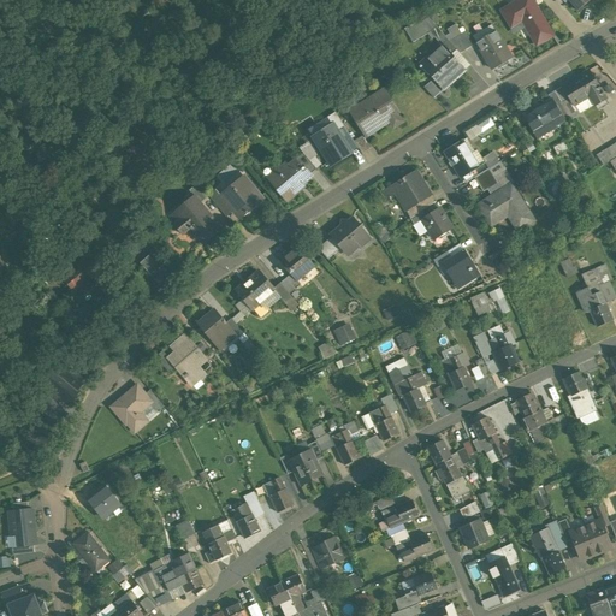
[(554,36),(531,0),(519,0),(502,11),(511,28),(522,22),(537,46),(554,36)]
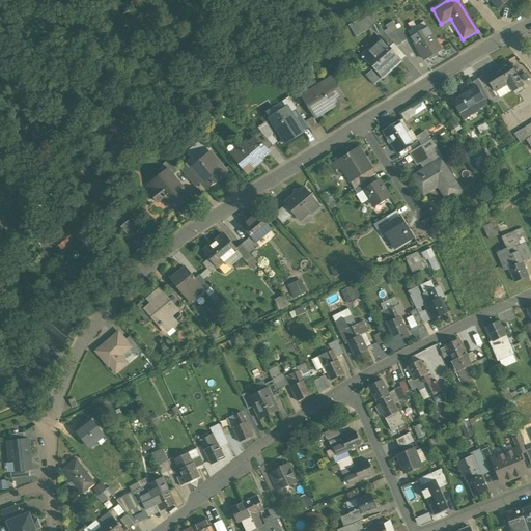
[(488,0),(498,9),(508,0),(488,0)]
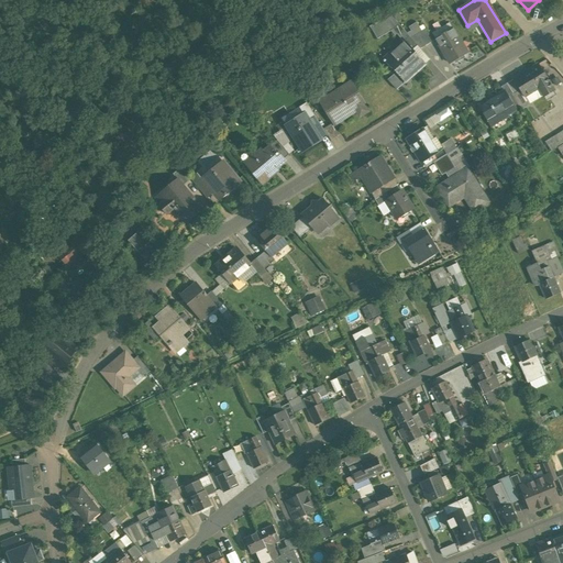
[(390,13),(368,25),(375,37),(397,25),(390,13)]
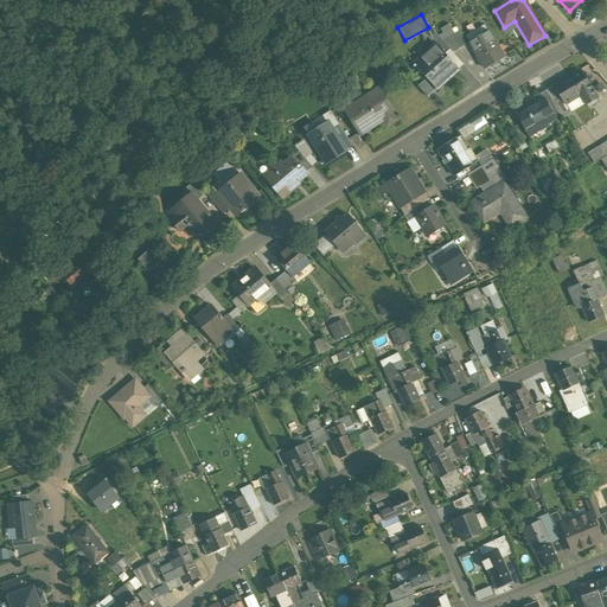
[(467,39),(485,30),(483,24),(465,34),(467,39)]
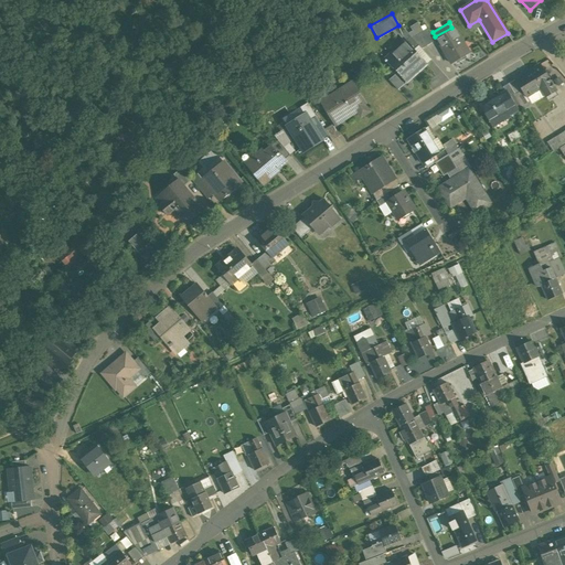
[(409,34),(401,24),(394,30),(403,40),(409,34)]
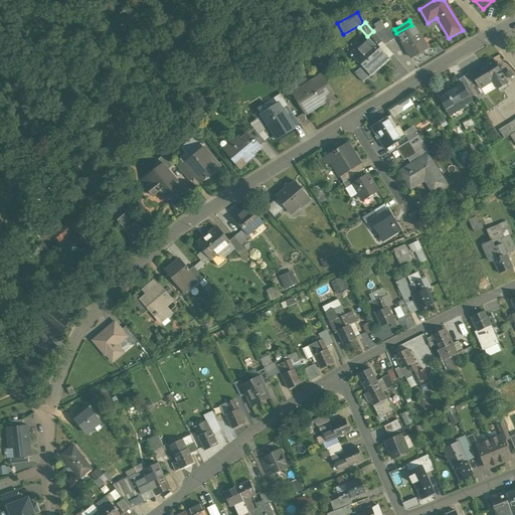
[(414,26),(398,36),(411,58),(427,49),(414,26)]
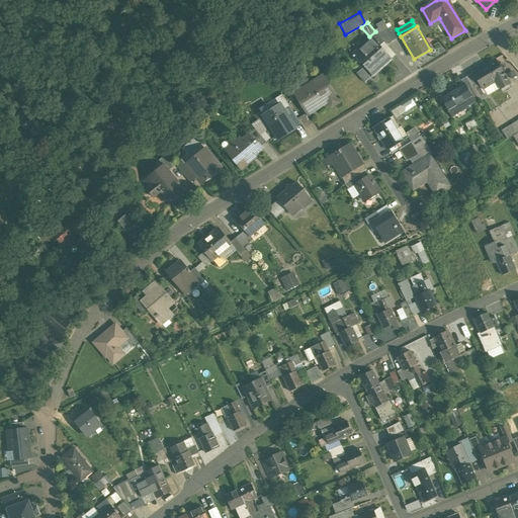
[(399,38),(392,27),(385,30),(393,41),(399,38)]
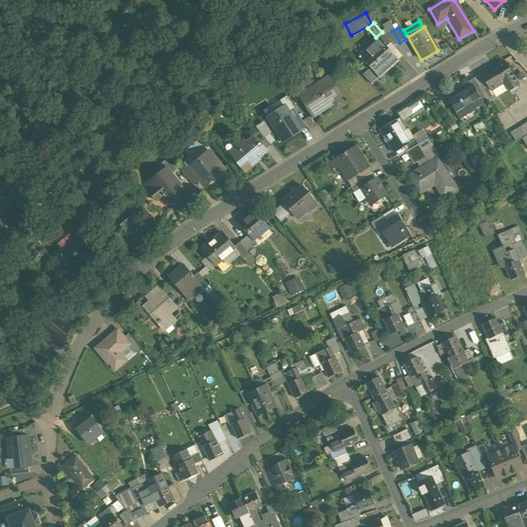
[(392,31),(385,36),(391,43),(393,46),(399,42),(392,31)]
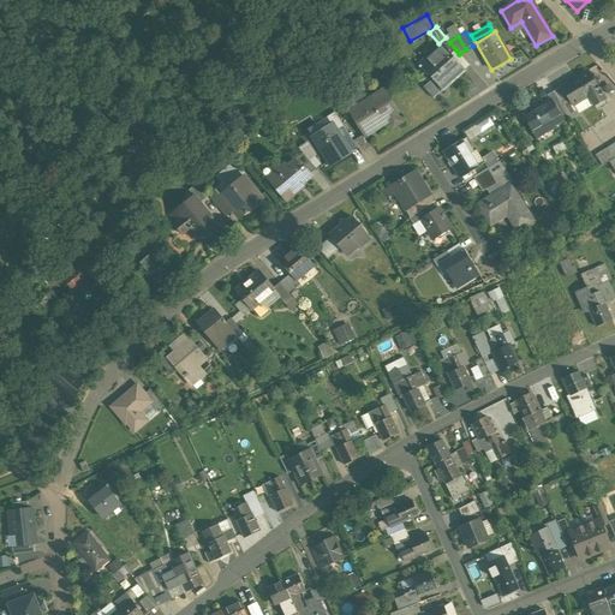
[(449,42),(446,37),(439,43),(441,46),(451,55),(457,51),(449,42)]
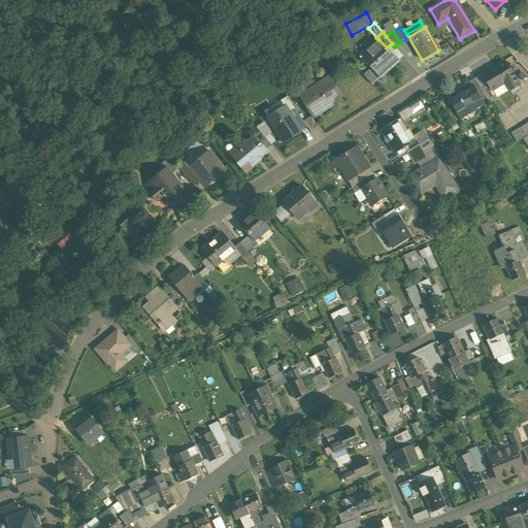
[(387,47),(378,39),(366,51),(373,59),(368,64),(381,77),(398,61),(387,47)]
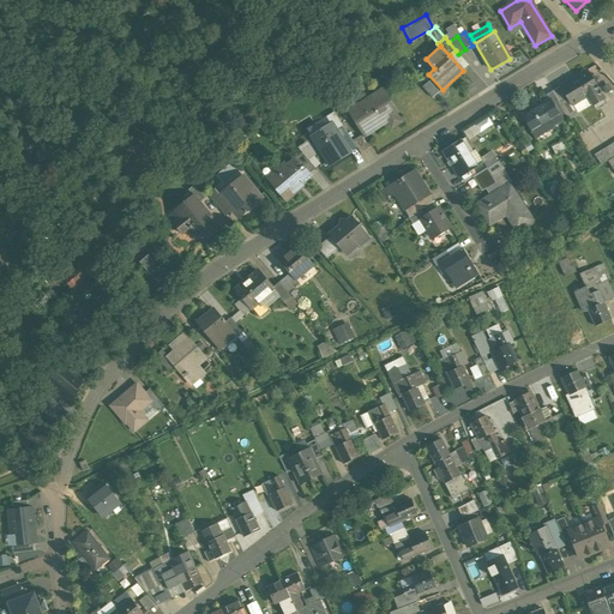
[(587,71),(576,77),(561,86),(569,98),(572,106),(588,97),(593,104),(603,97),(587,71)]
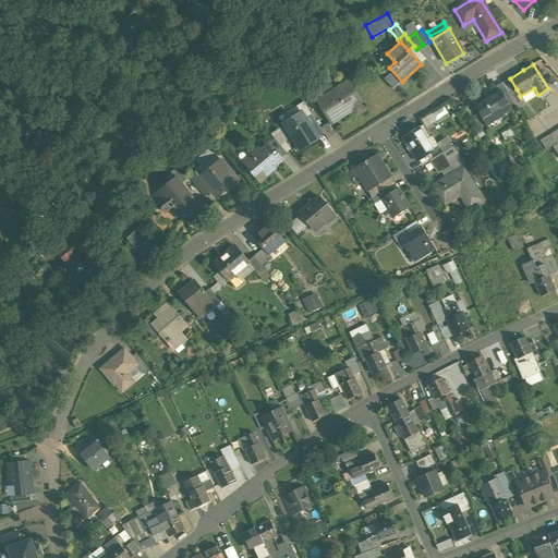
[(392,88),(398,83),(388,72),(383,79),(392,88)]
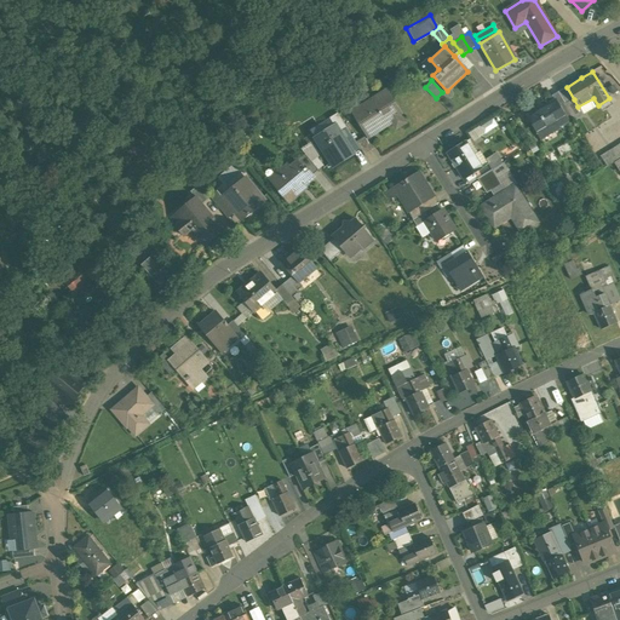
[(567,87),(558,92),(564,104),(566,104),(574,99),(567,87)]
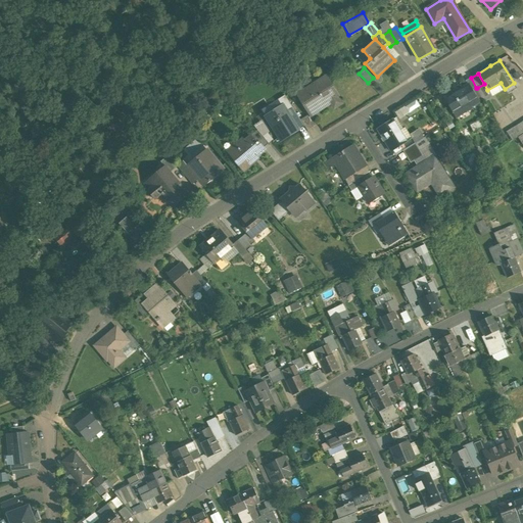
[(320,86),(299,99),(306,110),(310,108),(314,114),(321,109),(320,107),(329,101),(334,109),(342,104),(338,98),(339,98),(326,77),(317,82),(320,86)]
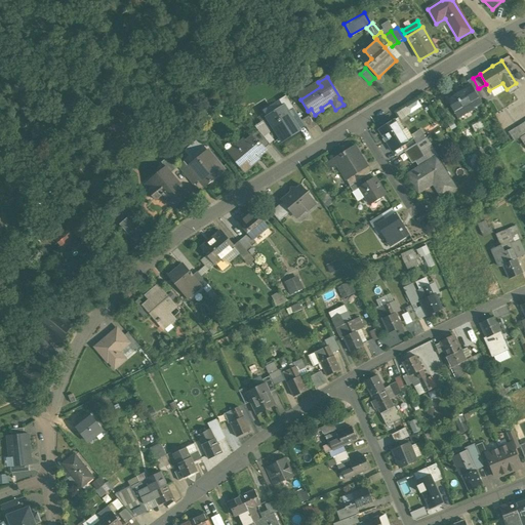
[(478,88),(473,78),(467,81),(470,85),(474,91),(478,88)]
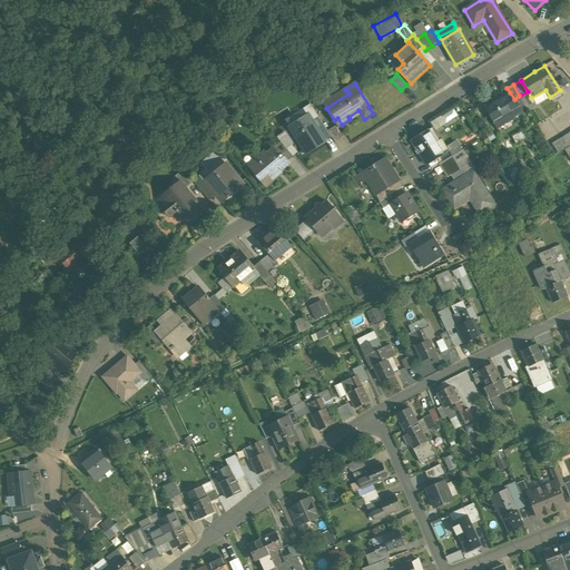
[(510,92),(485,108),(494,123),(519,107),(514,99),(510,92)]
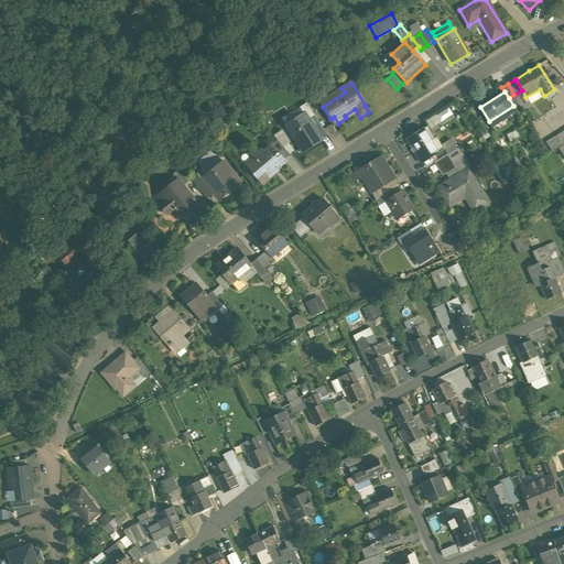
[(315,116),(307,104),(300,108),(304,115),(305,114),(308,120),(315,116)]
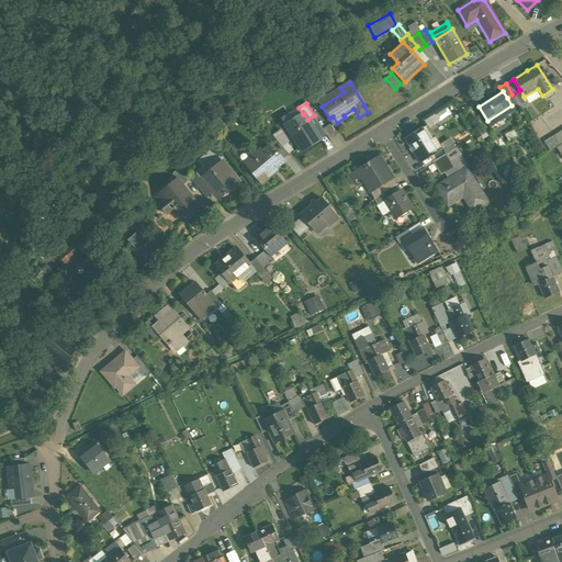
[(422,117),(425,126),(450,116),(447,108),(422,117)]
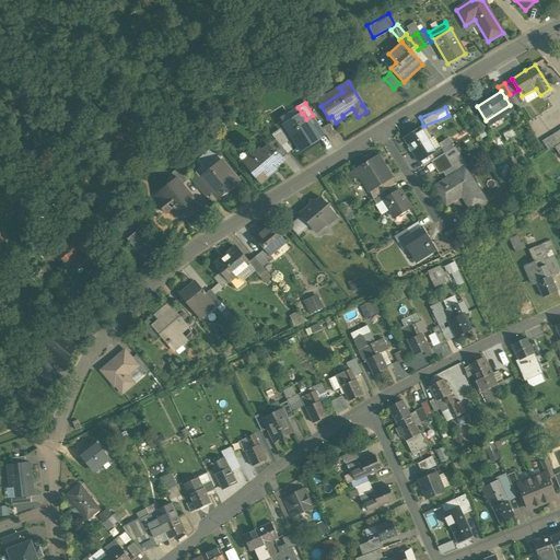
[(302,114),(284,125),(301,151),(319,139),(306,119),(303,113),(302,114)]
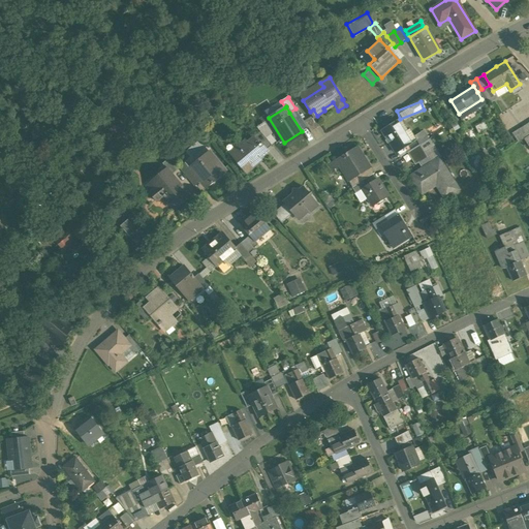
[(312,117),(304,122),(310,132),(318,127),(312,117)]
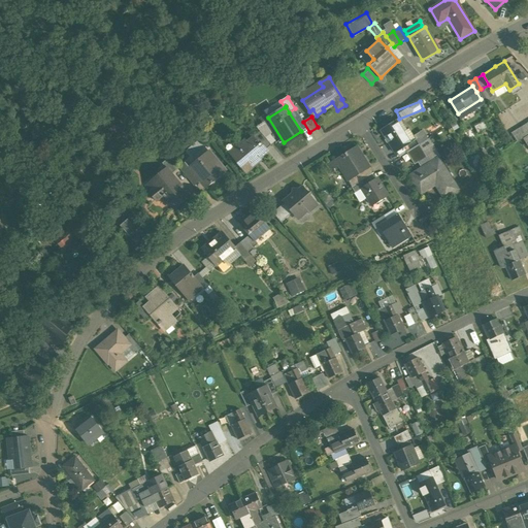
[(410,143),(397,121),(381,131),(395,153),(403,147),(410,143)]
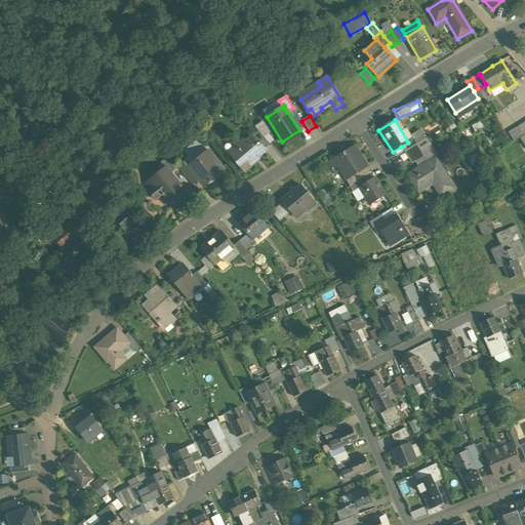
[(524,133),(524,121),(508,132),(514,140),(520,137),(524,133)]
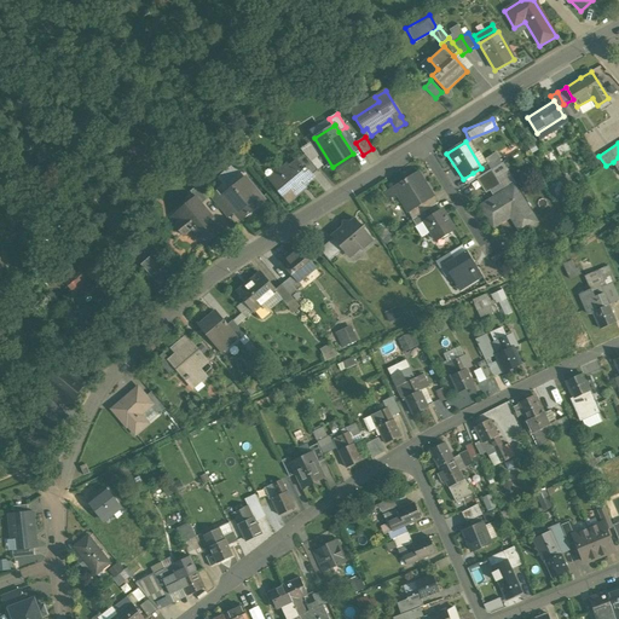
[(318,171),(305,155),(296,161),(304,169),(305,168),(312,175),(318,171)]
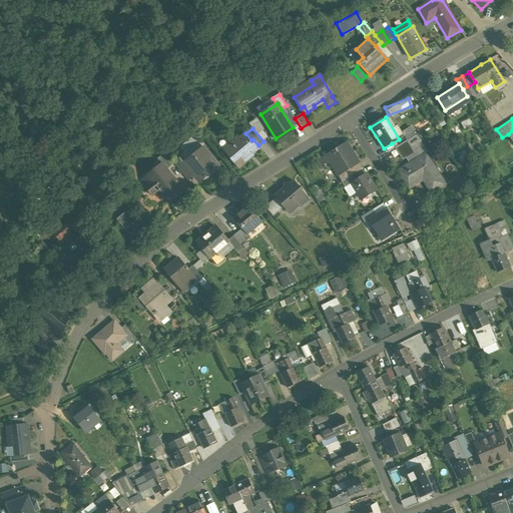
[(412,130),(399,139),(392,143),(395,148),(407,141),(416,135),(412,130)]
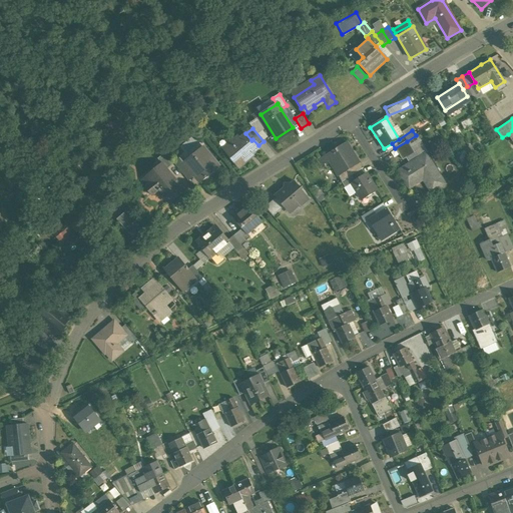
[(237,136),(231,142),(233,144),(224,151),(237,166),(242,162),(243,163),(250,158),(249,156),(260,147),(259,145),(252,139),(251,140),(245,133),(239,138),(237,136)]
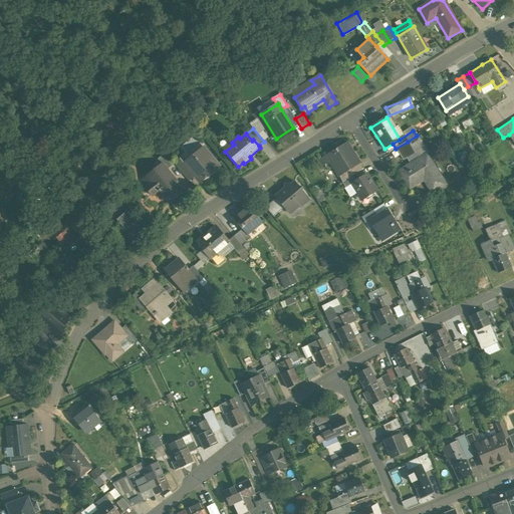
[(408,142),(396,149),(404,161),(409,158),(415,154),(416,153),(408,142)]
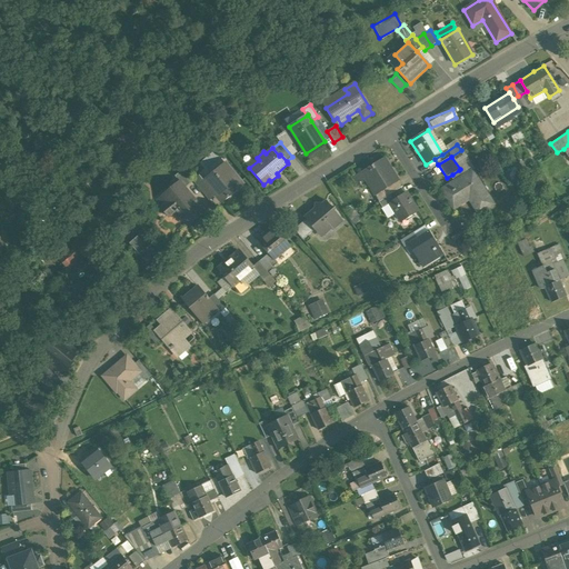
[(385,158),(361,172),(376,196),(398,182),(399,181),(385,158)]
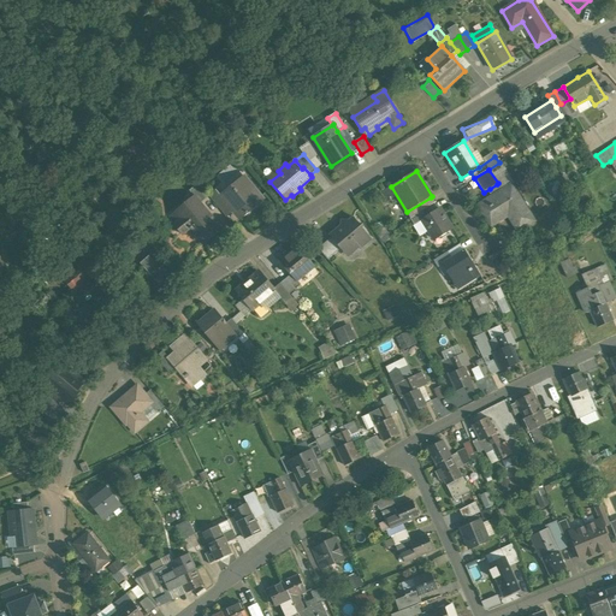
[(243,177),(220,195),(225,202),(232,211),(234,211),(241,219),(254,208),(253,206),(261,199),(243,177)]
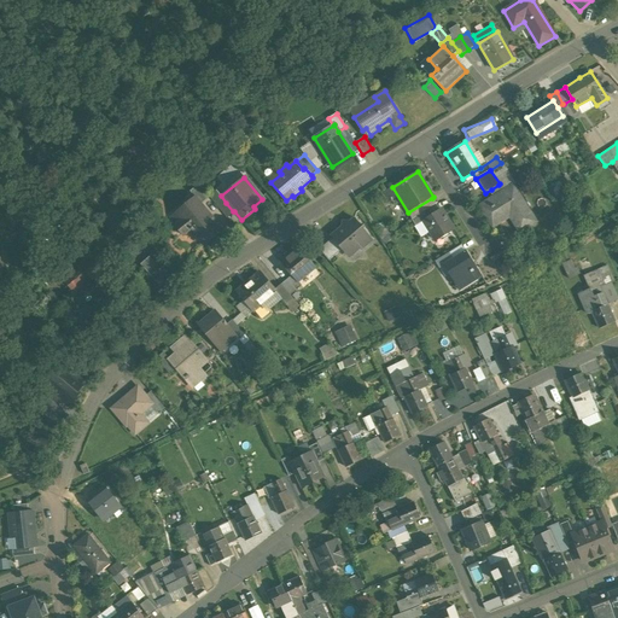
[(199,185),(191,192),(196,198),(202,204),(210,197),(209,197),(199,185)]
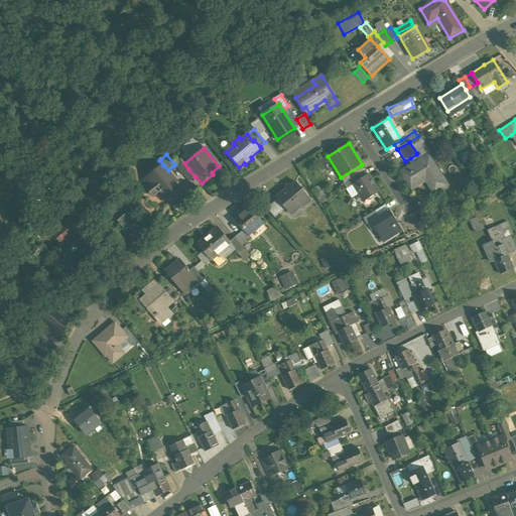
[(416,154),(410,158),(413,164),(420,160),(416,154)]
